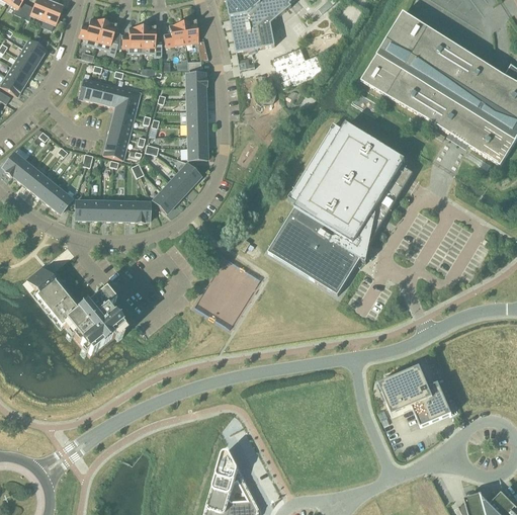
[(7,0),(6,3),(17,9),(15,12),(23,16),(29,4),(22,0),(7,0)]
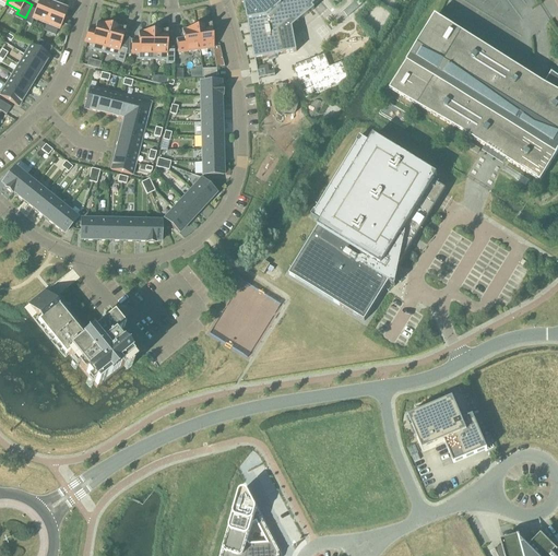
[(55,2),(49,0),(42,0),(39,8),(32,4),(25,18),(34,22),(35,18),(47,23),(55,2)]
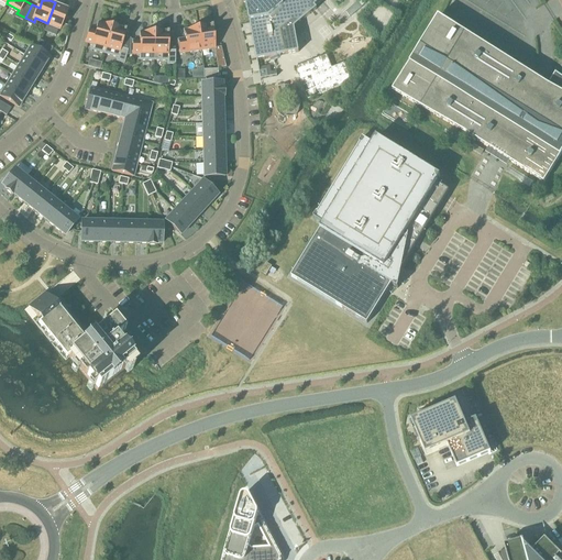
[(249,0),(248,2),(257,57),(287,52),(283,29),(291,21),(295,25),(318,7),(316,3),(320,0),(249,0)]
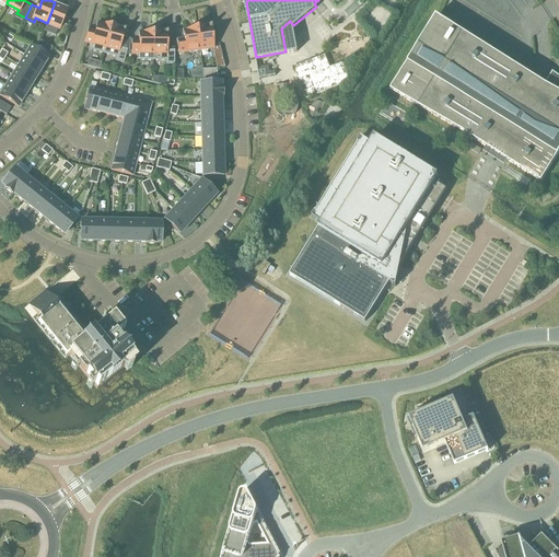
[(360,4),(356,0),(345,9),(349,14),(360,4)]
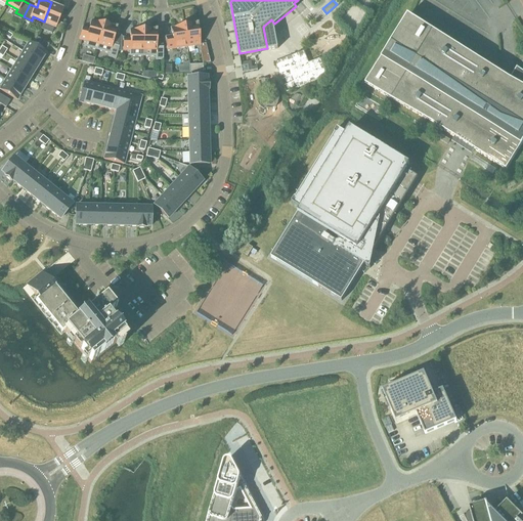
[(63,6),(51,2),(44,22),(55,26),(63,6)]
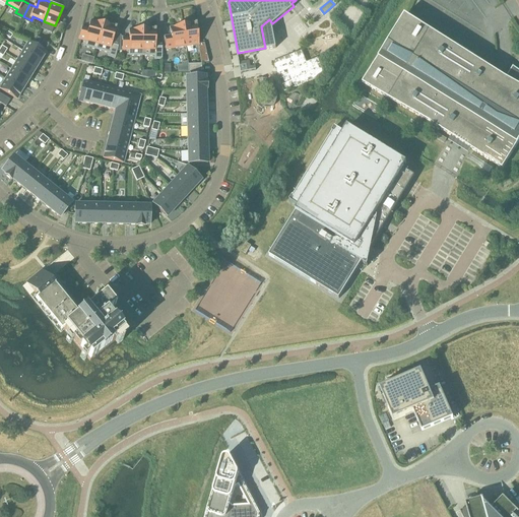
[(501,165),(518,136),(518,68),(514,65),(507,76),(492,66),(411,17),(370,83),(428,119),(501,165)]
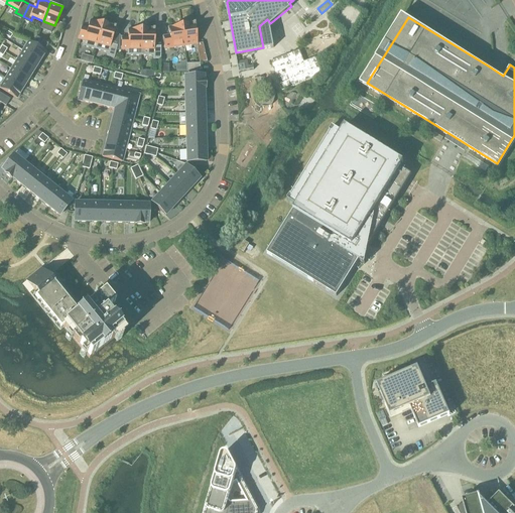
[(103,22),(91,18),(88,26),(82,24),(79,36),(98,42),(103,22)]
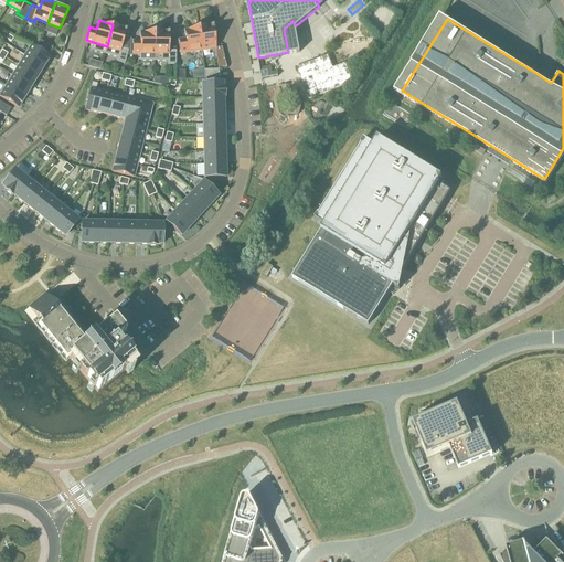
[(214,23),(199,25),(202,48),(216,45),(214,23)]
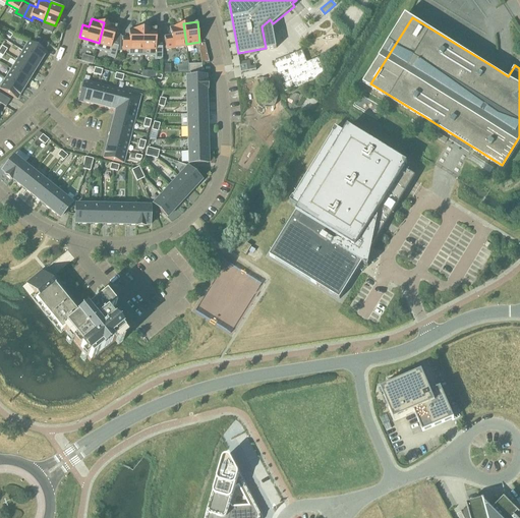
[(104,22),(99,43),(111,46),(109,54),(116,56),(119,44),(113,42),(117,25),(104,22)]
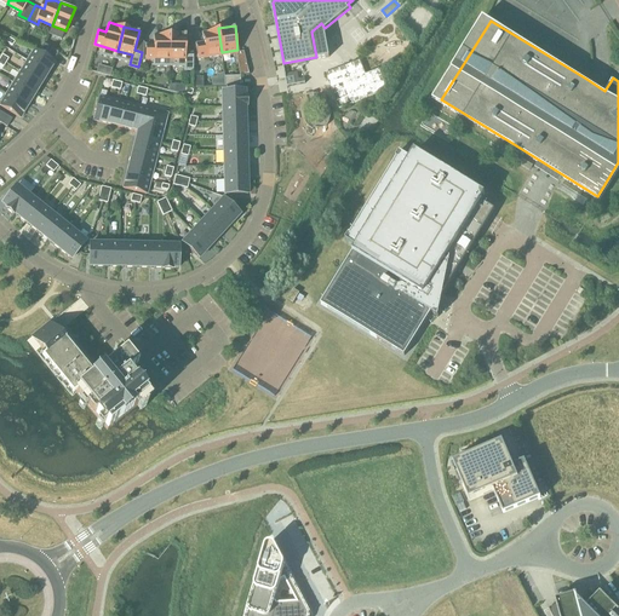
[(218,28),(204,30),(205,40),(196,41),(199,56),(222,52),(218,28)]
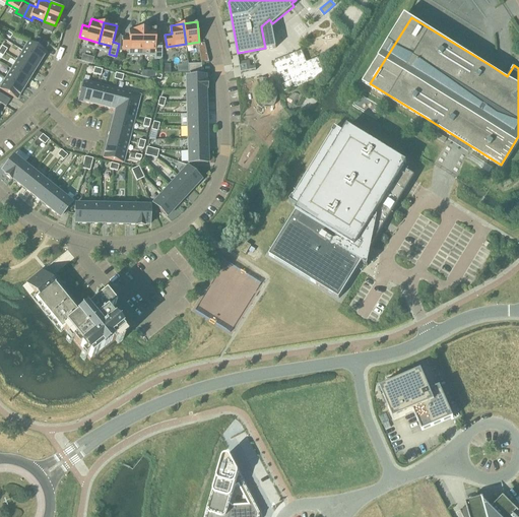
[(143,27),(129,27),(129,36),(123,36),(123,48),(142,48),(143,27)]
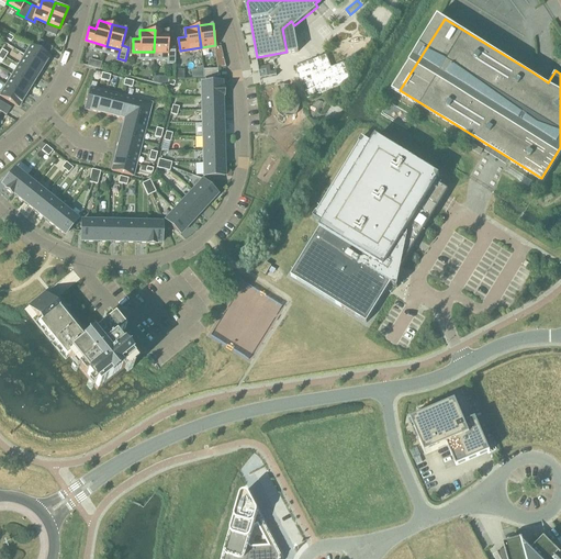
[(168,30),(155,30),(154,52),(168,52),(168,62),(176,62),(176,48),(168,48),(168,30)]
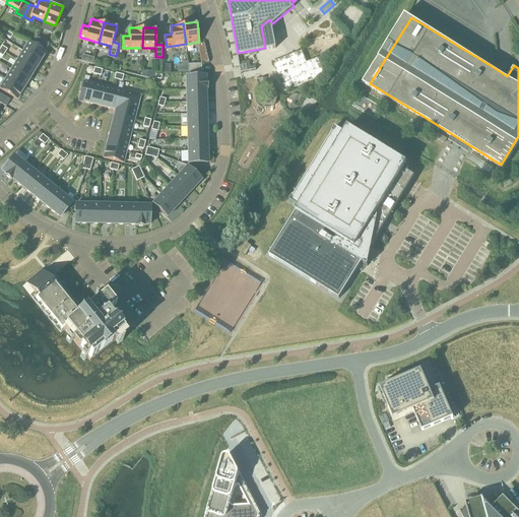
[(51,44),(39,36),(35,42),(47,49),(47,50),(51,44)]
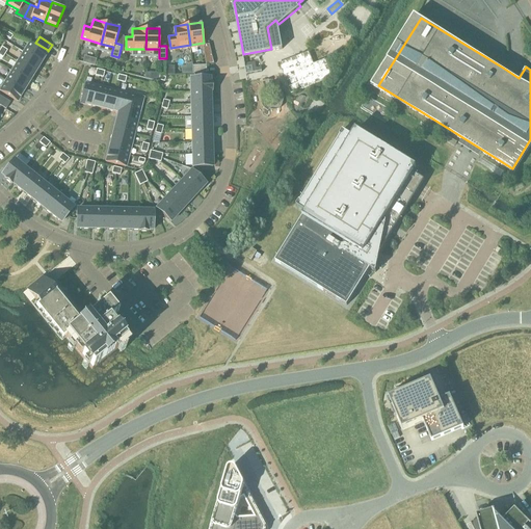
[(35,43),(30,40),(24,50),(42,60),(48,50),(35,43)]
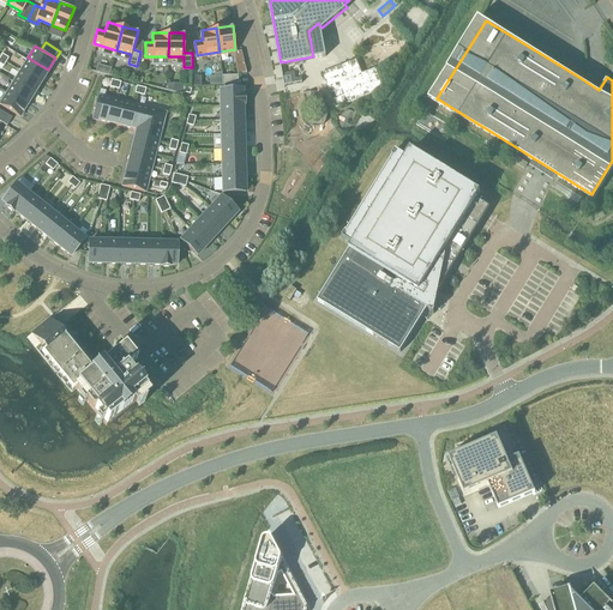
[(247,70),(242,48),(235,49),(239,71),(247,70)]
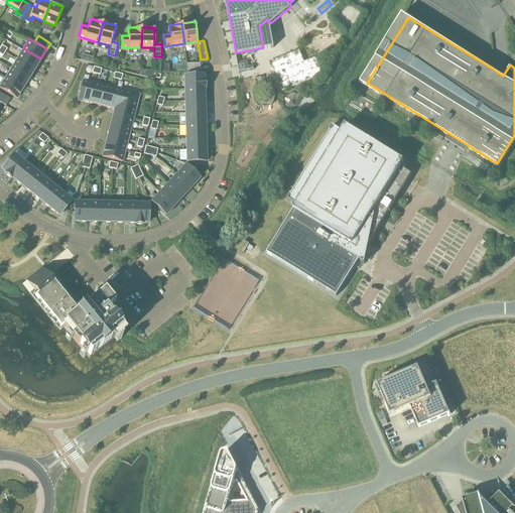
[(40,58),(23,48),(18,57),(35,68),(40,58)]
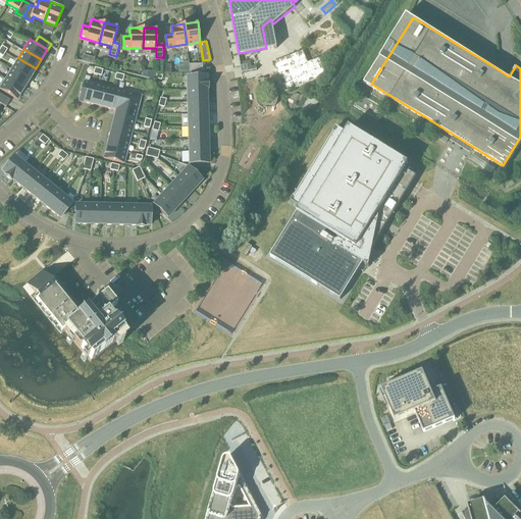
[(327,74),(319,55),(312,58),(308,60),(304,49),(274,60),(287,90),(327,74)]
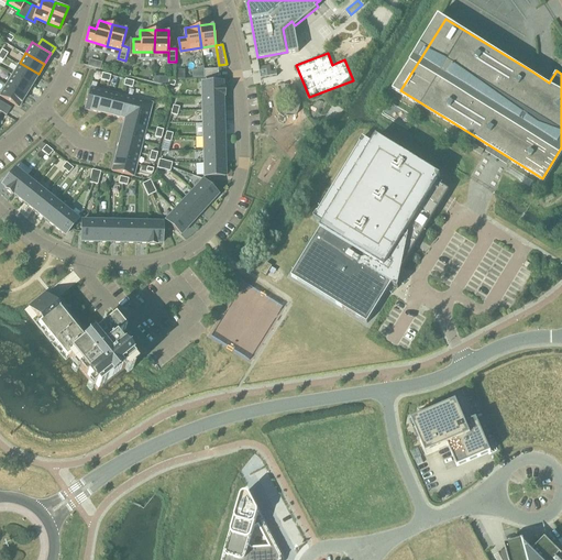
[(39,74),(20,63),(13,73),(32,85),(39,74)]
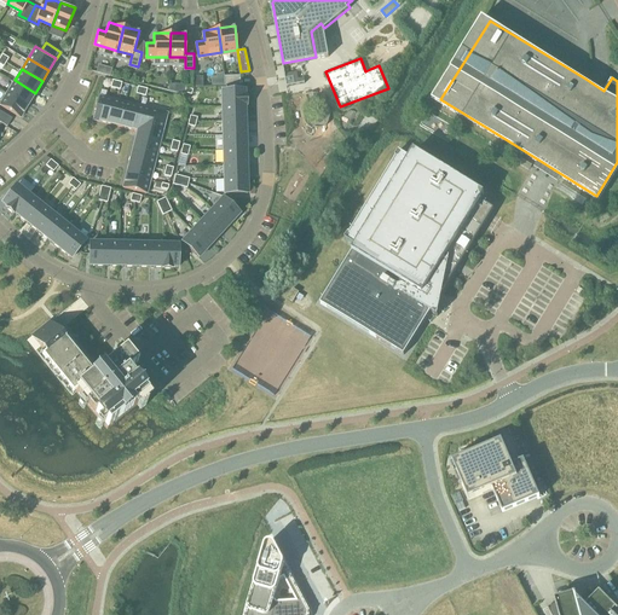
[(35,93),(15,80),(7,91),(28,104),(35,93)]
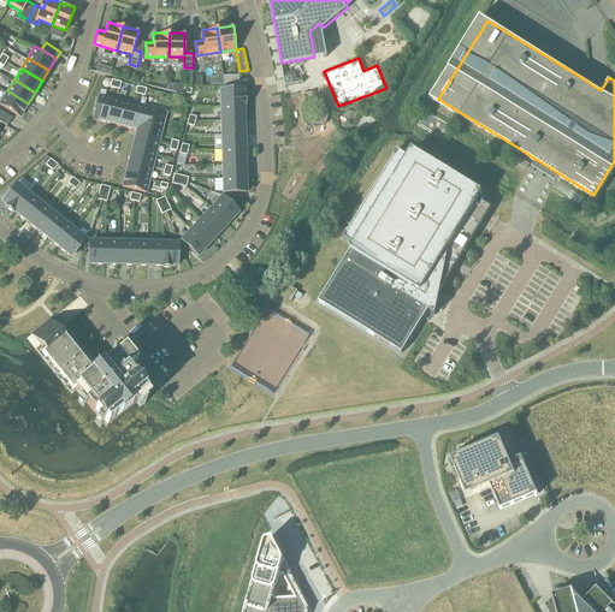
[(244,88),(222,89),(222,104),(244,102),(244,88)]
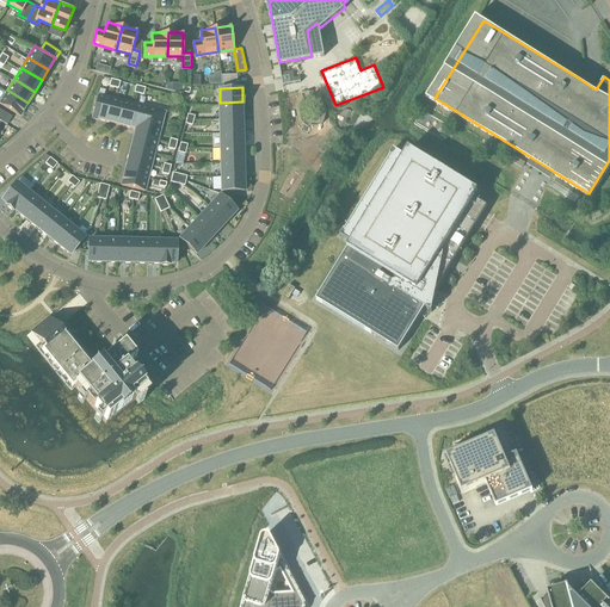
[(28,103),(7,90),(0,101),(20,115),(28,103)]
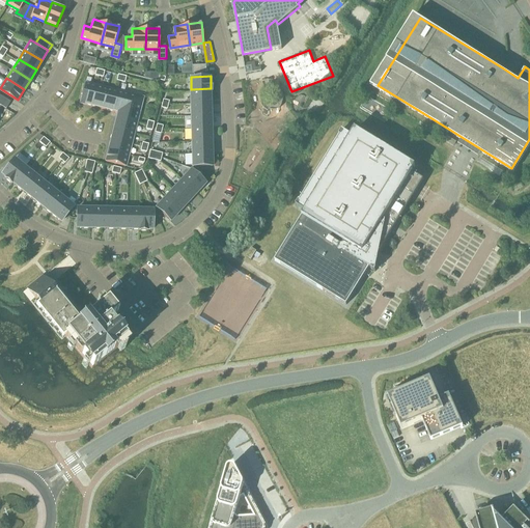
[(98,83),(86,80),(81,101),(92,104),(98,83)]
